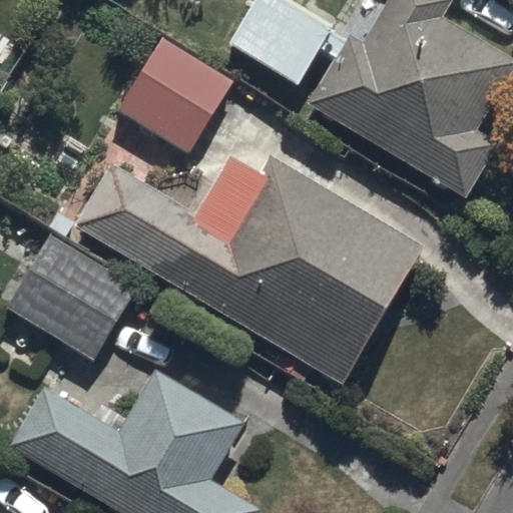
[(334,24),(292,0),(250,0),(225,44),(298,86),(334,24)]
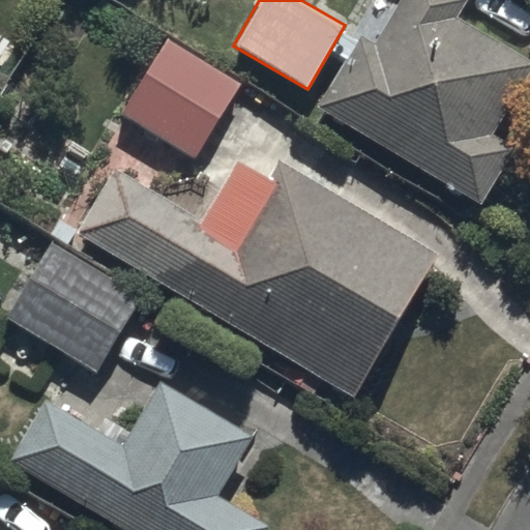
[(354,33),(313,105),(481,204),(516,147),(491,133),(529,65),(529,60),(455,17),(465,0),(398,0),(373,43),(354,33)]
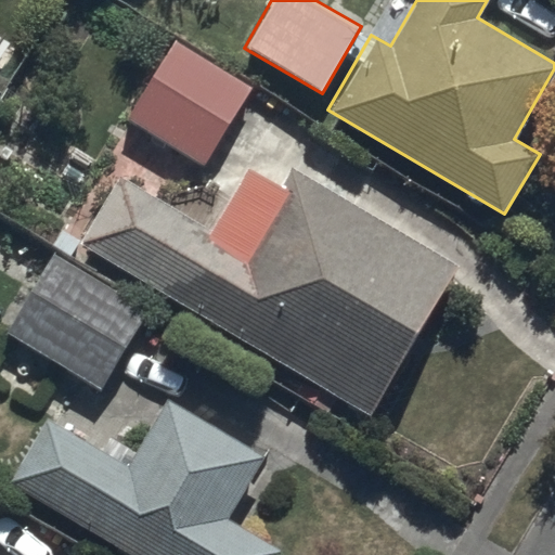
[(249,87),(169,38),(124,115),(203,163),(249,87)]
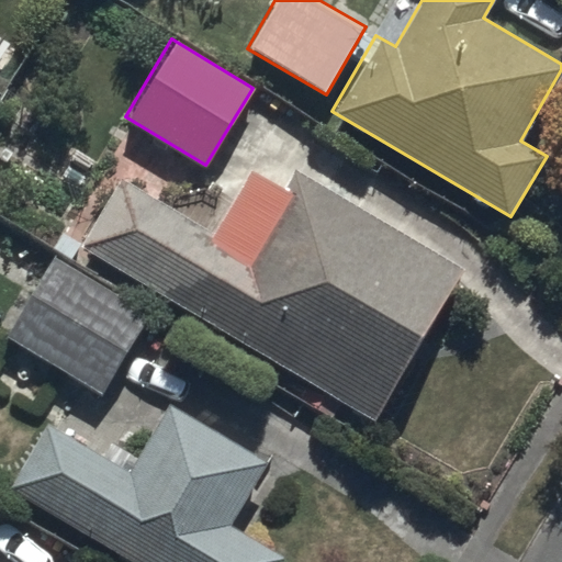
[(117,173),(77,243),(374,420),(462,272),(293,172),(284,187),(253,168),(215,232),(117,173)]
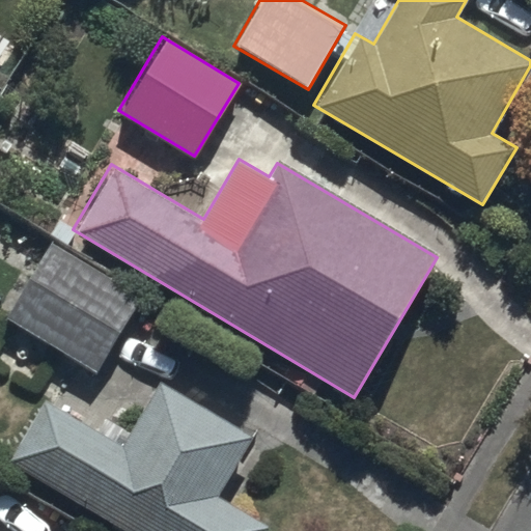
[(141,298),(50,240),(4,313),(95,371),(141,298)]
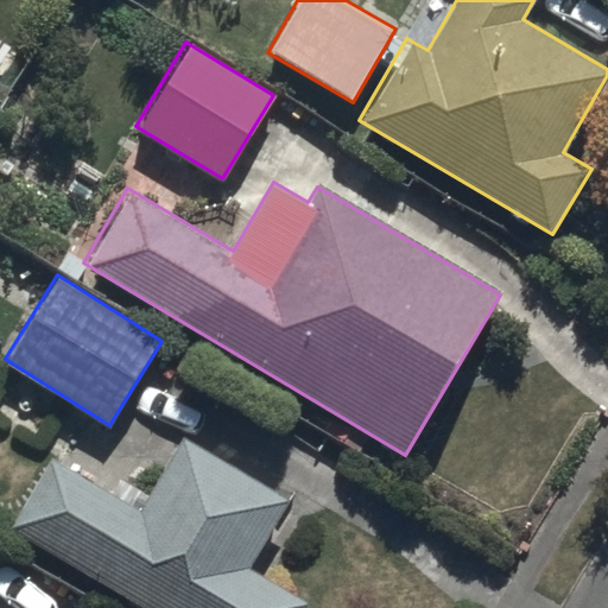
[(45,454),(5,521),(147,607),(306,607),(309,605),(248,568),(290,498),(187,436),(140,512),(45,454)]
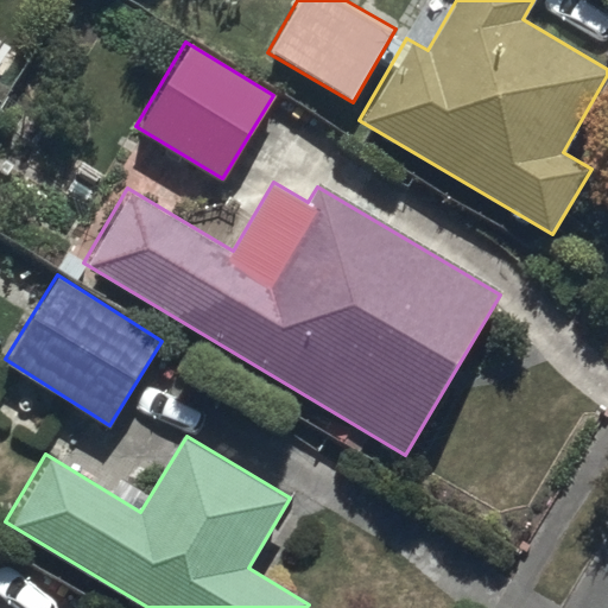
All buildings are outlined.
